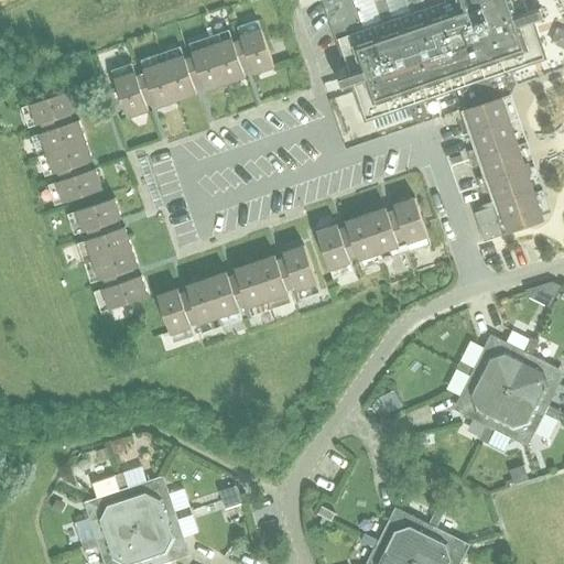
[(372,117),(376,128),(411,116),(420,121),(425,110),(422,100),(437,95),(438,96),(441,95),(441,94),(458,87),(463,100),(472,105),(510,90),(514,82),(510,69),(517,67),(517,68),(520,67),(521,66),(537,61),(542,51),(532,22),(543,18),(539,7),(528,10),(524,0),(325,0),(323,3),(347,73),(336,76),(340,87),(351,84),(361,114),(370,118),(372,117)]
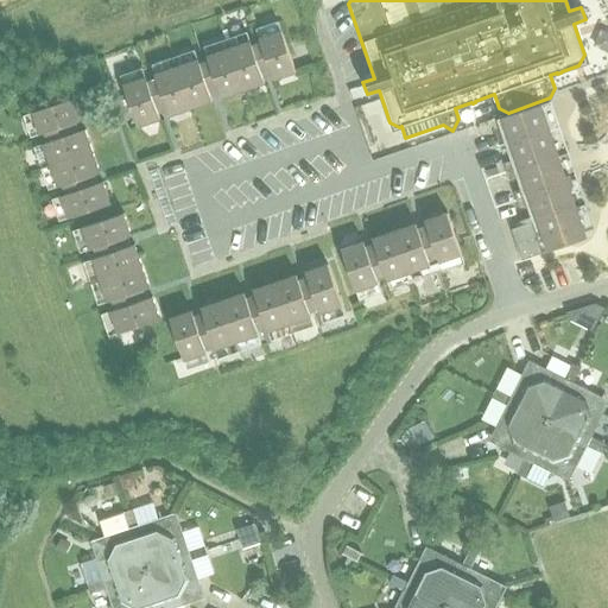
[(254,44),(259,59),(265,57),(272,78),(293,71),(280,30),(258,37),(259,42),(254,44)]
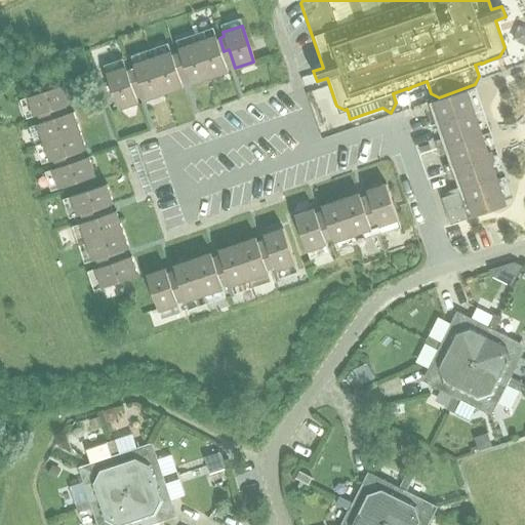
[(224,51),(219,38),(215,39),(214,35),(196,42),(208,77),(227,71),(220,52),(224,51)]
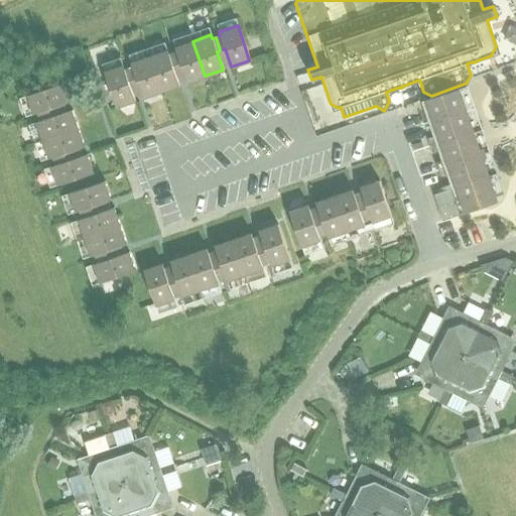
[(175,51),(171,52),(176,66),(180,65),(186,82),(205,76),(192,41),(174,47),(175,51)]
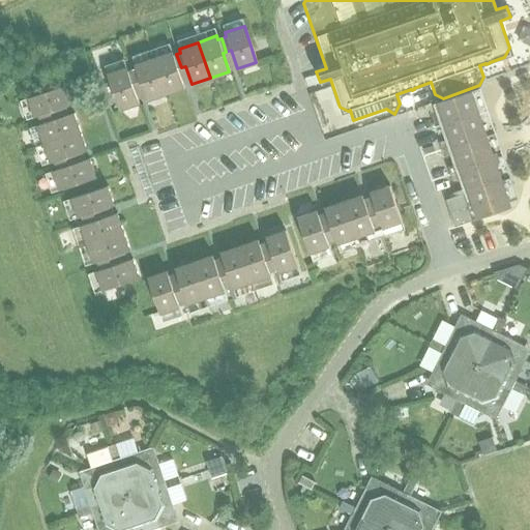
[(171,51),(152,57),(165,93),(183,87),(177,68),(181,67),(176,54),(173,55),(171,51)]
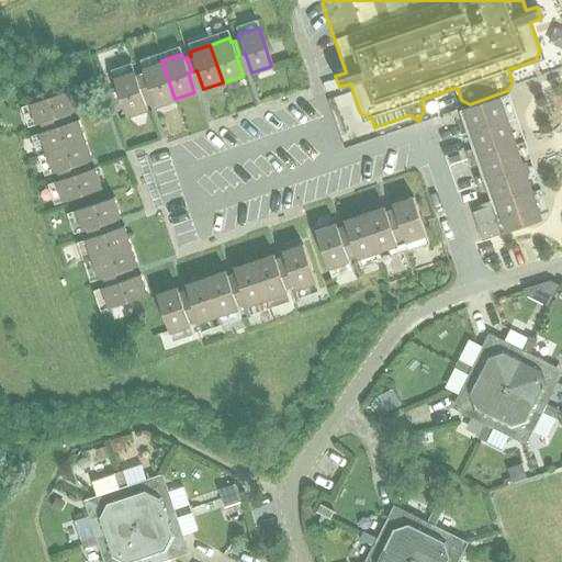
[(175,99),(161,60),(142,67),(143,71),(139,74),(144,88),(148,86),(155,105),(175,99)]
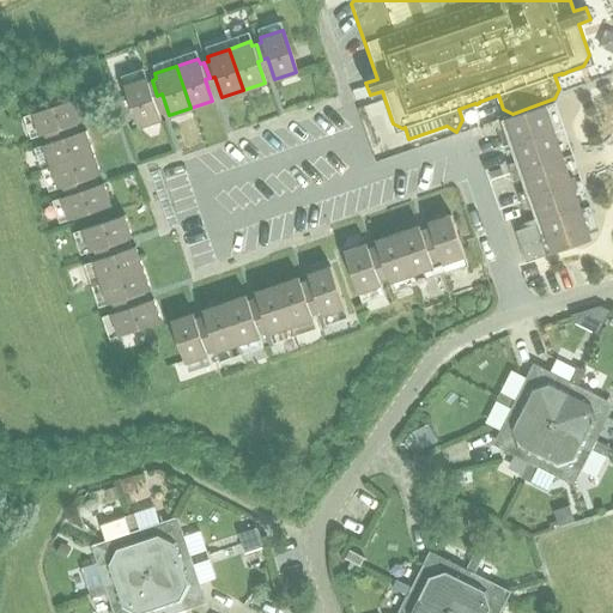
[(157,96),(152,80),(146,82),(145,77),(122,84),(137,127),(159,119),(152,97),(157,96)]
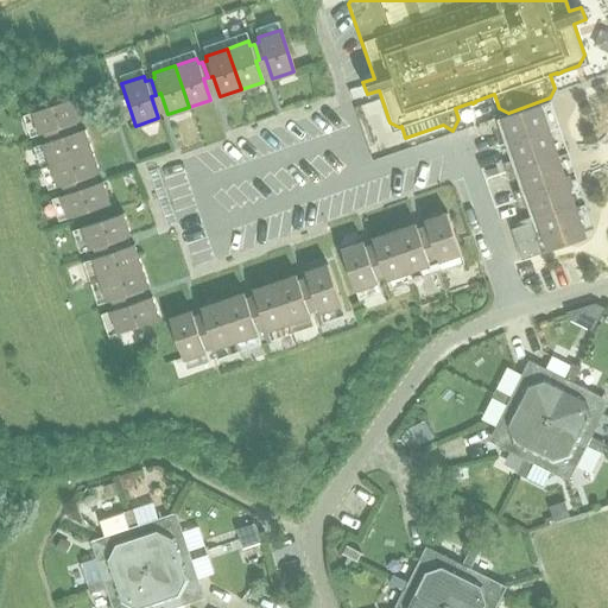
[(45,137),(61,131),(59,126),(81,119),(73,96),(32,111),(39,133),(44,132),(45,137)]
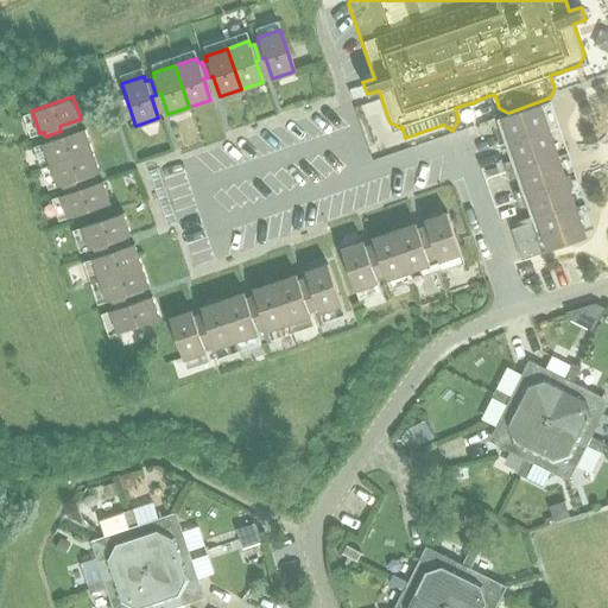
[(505,145),(548,131),(539,105),(495,119),(505,145)]
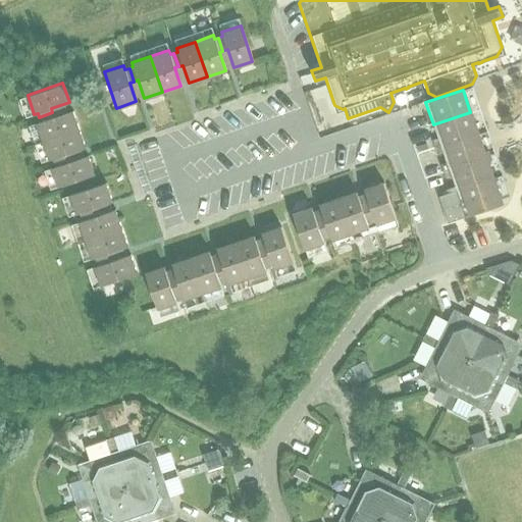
[(52,112),(39,117),(40,120),(37,121),(43,140),(77,128),(71,110),(54,116),(52,112)]
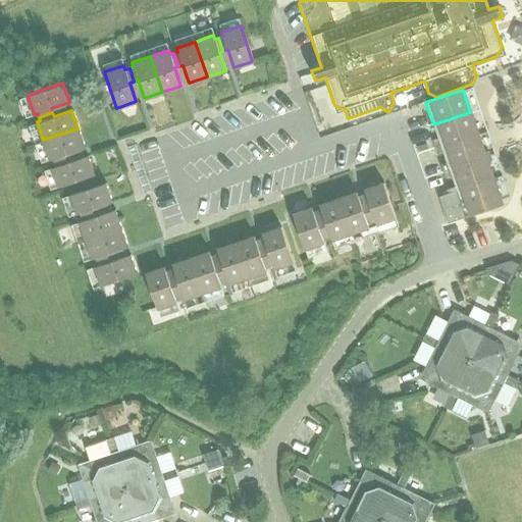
[(470,112),(433,124),(437,138),(432,140),(436,155),(442,153),(440,147),(477,135),(470,112)]
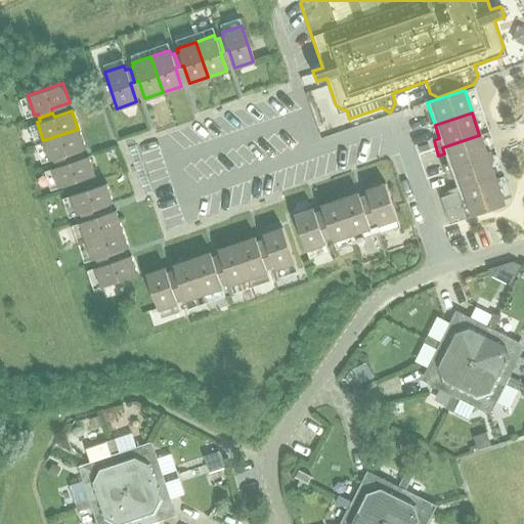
[(85,147),(78,129),(43,140),(49,160),(53,158),(54,162),(68,157),(67,154),(85,147)]
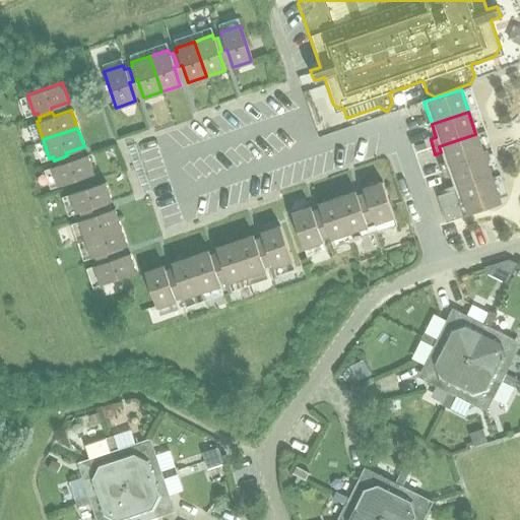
[(439,146),(441,152),(444,161),(438,163),(441,171),(446,170),(446,168),(483,155),(475,134),(439,146)]
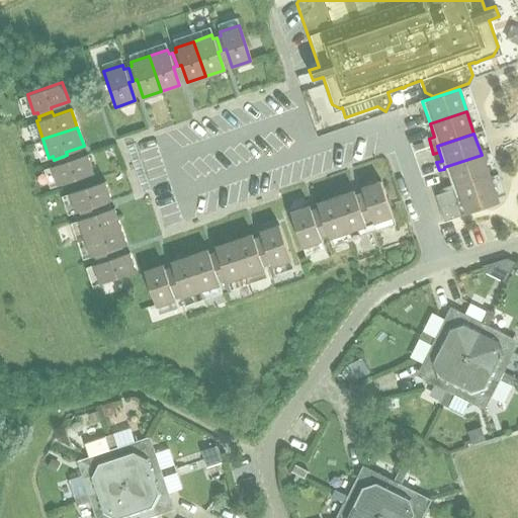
[(67,155),(54,160),(55,164),(52,166),(58,184),(93,172),(87,154),(69,160),(67,155)]
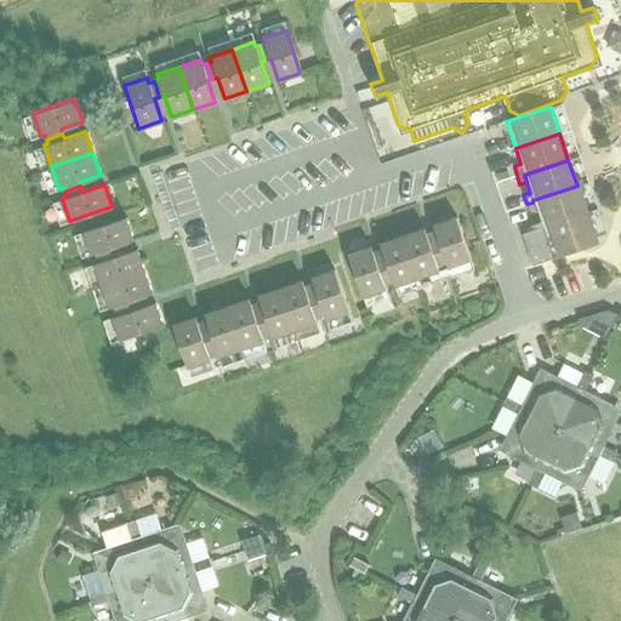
[(586,212),(577,186),(533,200),(533,203),(527,204),(529,212),(536,211),(541,226),(541,227),(586,212)]
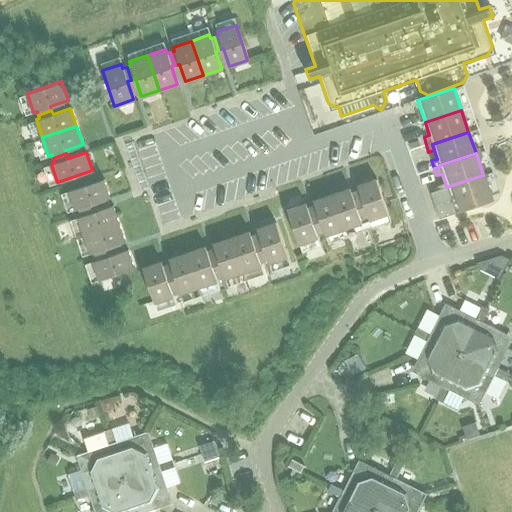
[(491,200),(483,175),(446,187),(446,186),(429,192),(438,218),(488,201),(491,200)]
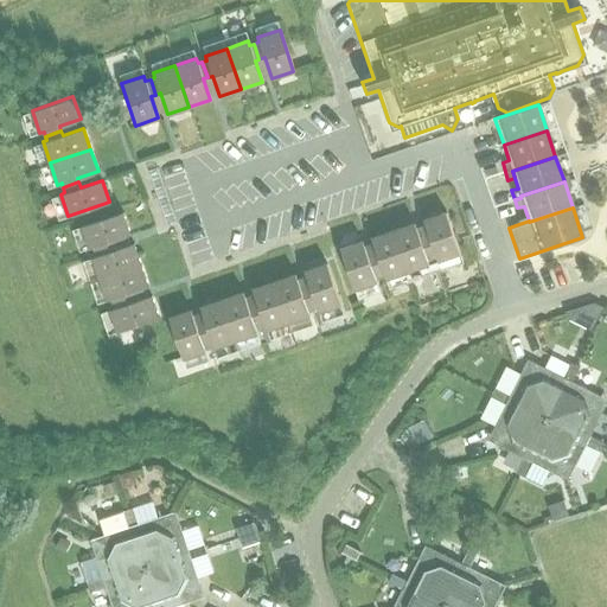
[(95,250),(109,246),(108,241),(128,234),(121,211),(81,225),(88,248),(93,246),(95,250)]
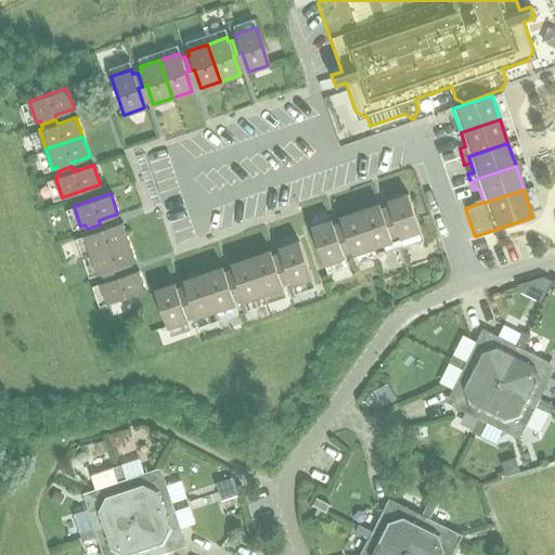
[(389,222),(394,236),(399,235),(400,239),(420,232),(407,194),(387,201),(394,220),(389,222)]
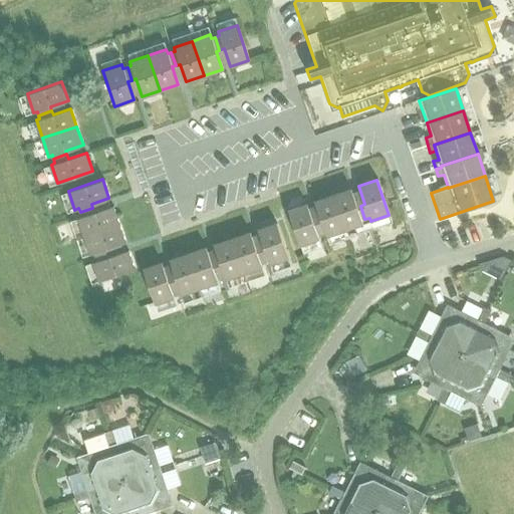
[(350,189),(332,195),(344,230),(362,224),(361,220),(364,219),(360,206),(356,207),(350,189)]
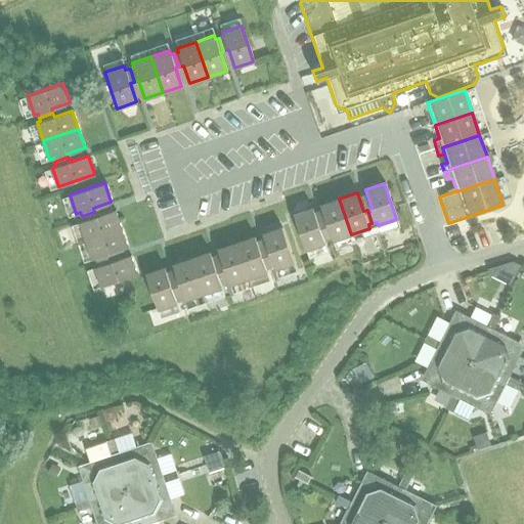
[(351,234),(339,199),(320,205),(326,224),(322,225),(328,238),(332,237),(333,241),(351,234)]
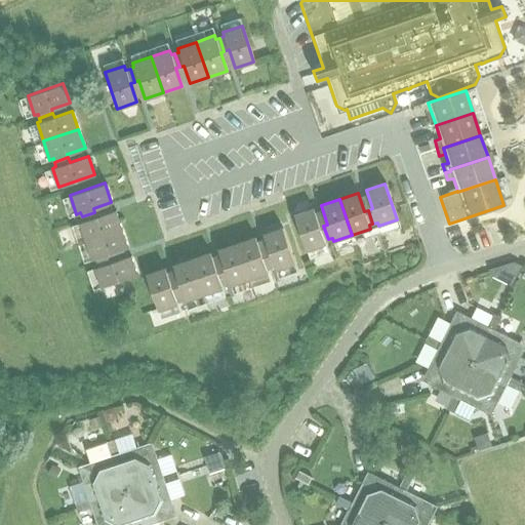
[(328,239),(323,226),(319,227),(313,208),(293,215),(306,251),(325,244),(324,240),(328,239)]
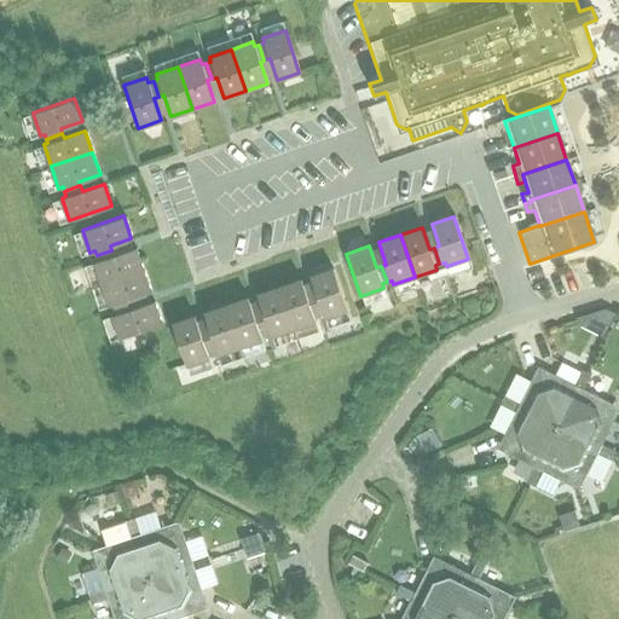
[(111,250),(97,255),(98,260),(93,261),(100,284),(142,270),(134,248),(114,255),(111,250)]
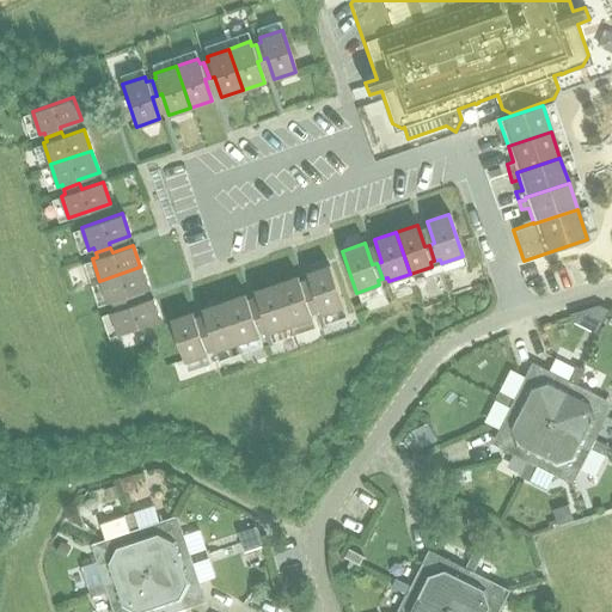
[(308,295),(314,311),(319,310),(320,313),(343,306),(329,264),(306,273),(313,294),(308,295)]
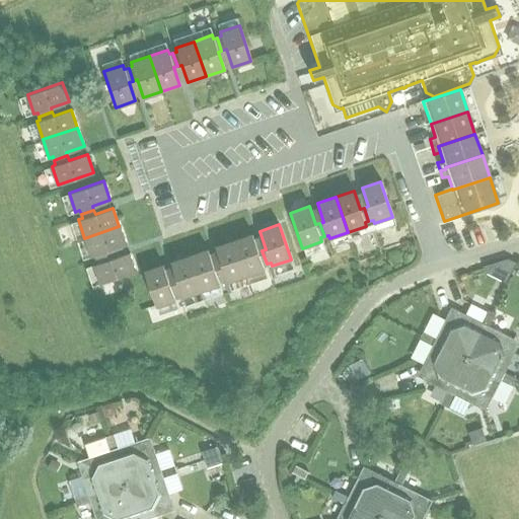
[(119,226),(84,238),(91,256),(95,254),(96,258),(109,254),(107,250),(126,244),(119,226)]
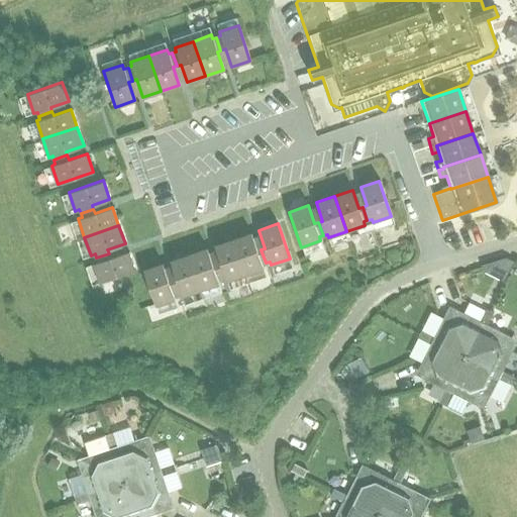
[(250,233),(232,239),(244,274),(263,268),(262,264),(266,263),(261,249),(256,251),(250,233)]
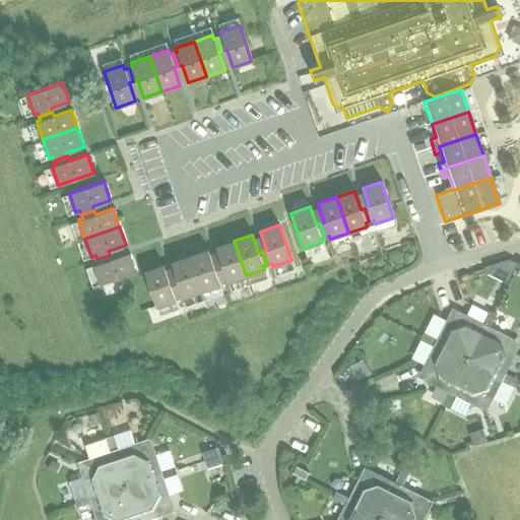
[(246,275),(234,241),(215,247),(221,265),(218,266),(222,279),(226,278),(228,281),(246,275)]
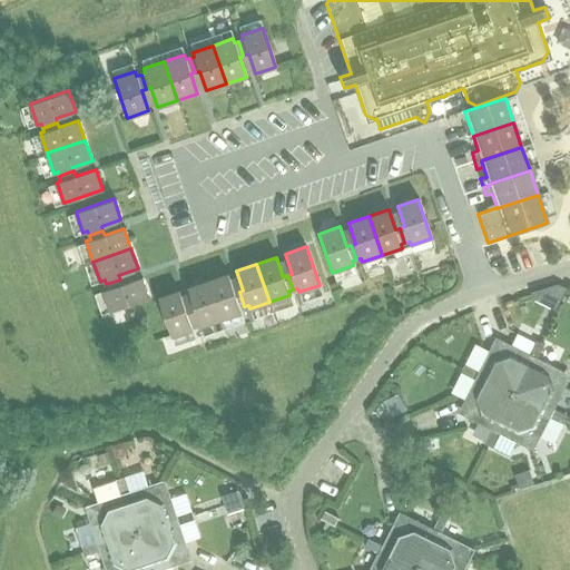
[(244,306),(239,292),(234,294),(226,274),(207,279),(220,318),(241,312),(239,307),(244,306)]
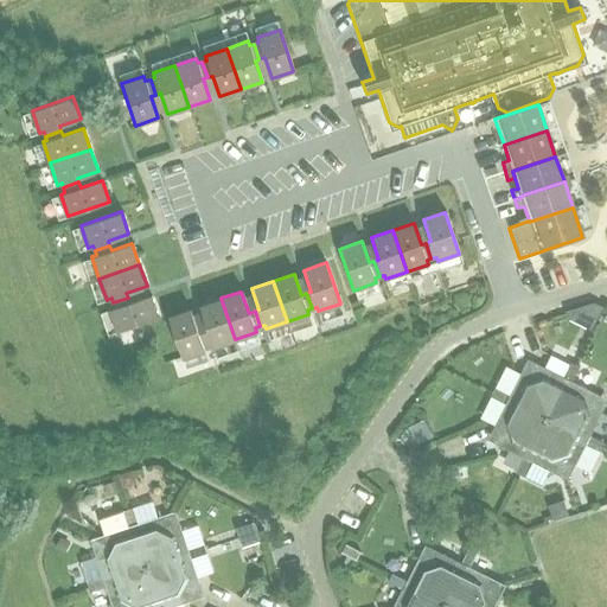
[(128,298),(113,302),(114,307),(109,310),(117,332),(158,318),(149,295),(129,302),(128,298)]
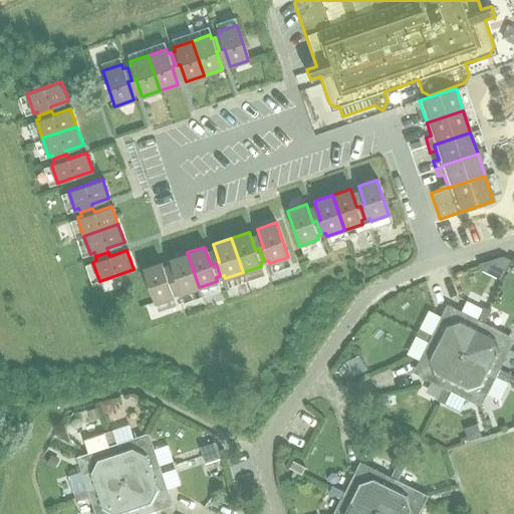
[(199,287),(187,252),(169,259),(175,277),(172,278),(176,291),(180,290),(181,293),(199,287)]
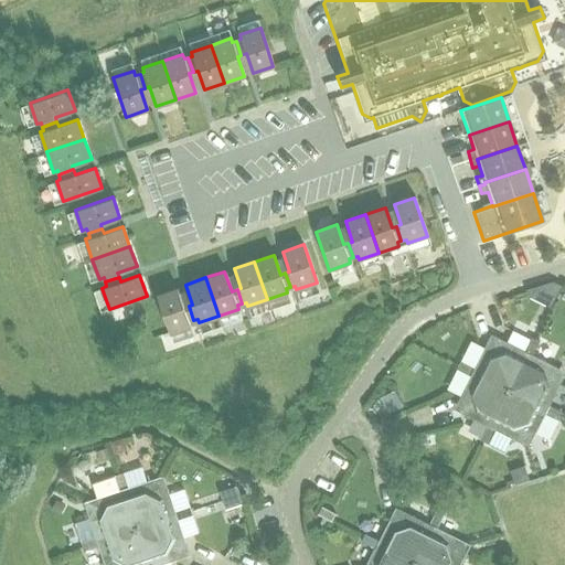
[(554,297),(560,285),(553,281),(533,287),(554,297)]
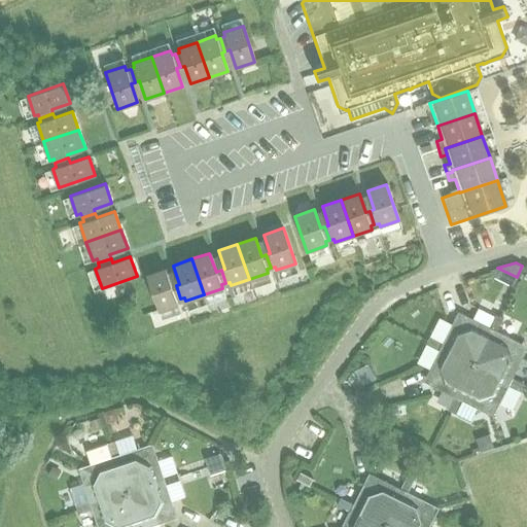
[(180,299),(176,285),(172,287),(165,268),(146,275),(157,311),(177,304),(176,300),(180,299)]
